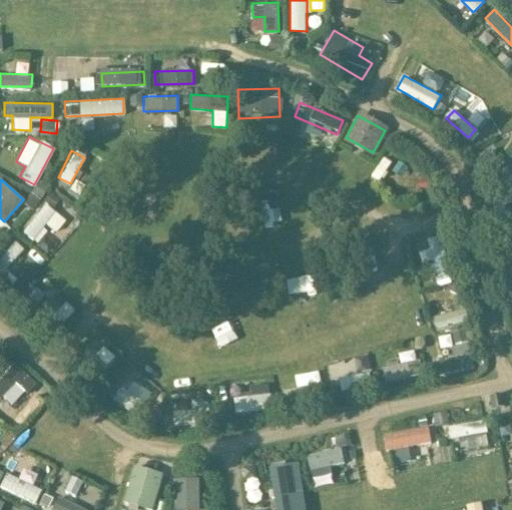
[(35,208),(46,184),(35,179),(24,203),(35,208)]
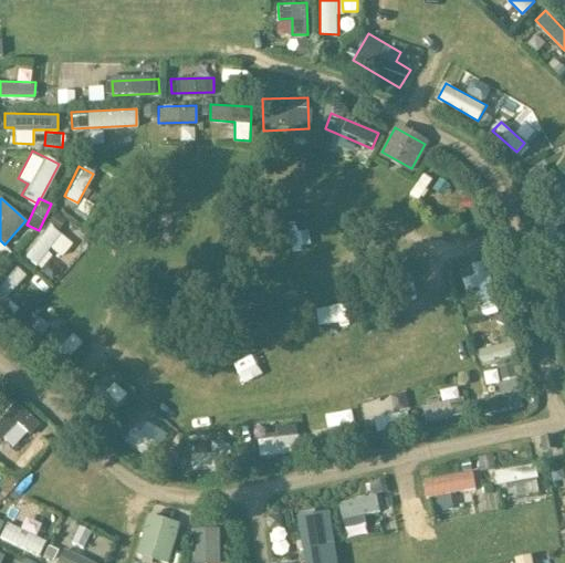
[(51,247),(61,256),(72,243),(51,223),(23,254),(34,264),(51,247)]
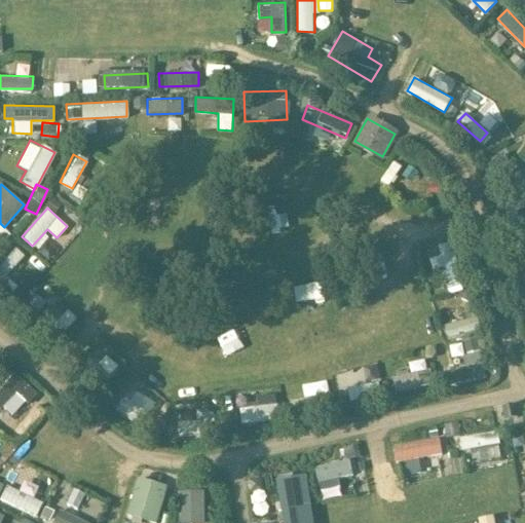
[(273,232),(291,228),(288,210),(269,213),(273,232)]
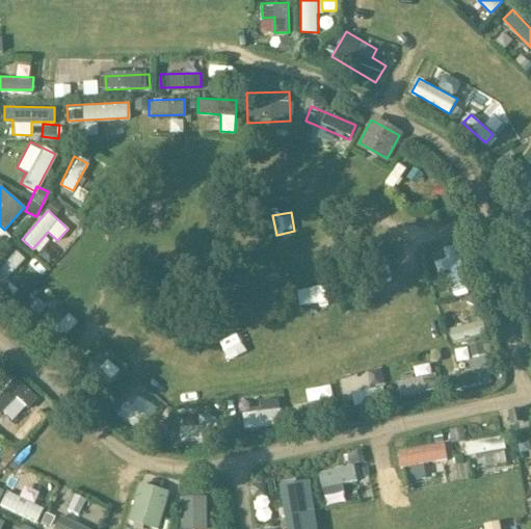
[(458,242),(441,248),(457,294),(474,288),(458,242)]
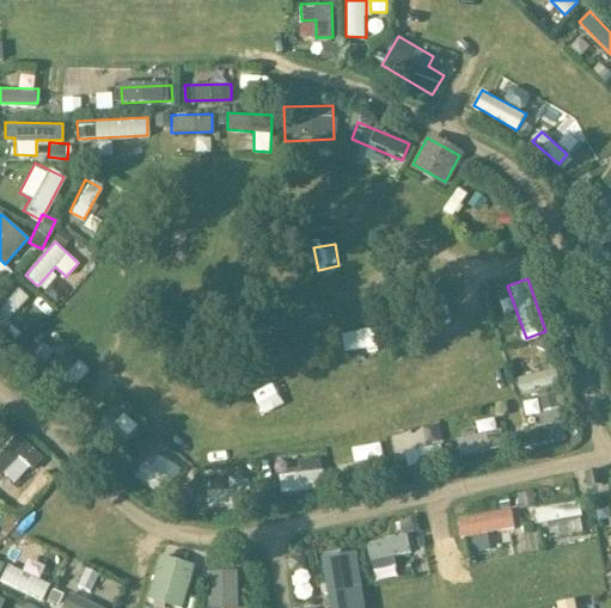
[(0,339),(7,345),(18,330),(7,321),(26,294),(16,287),(0,307),(0,339)]
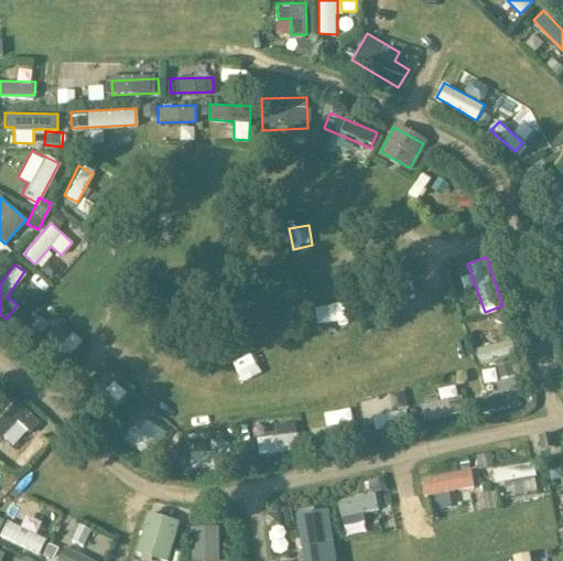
[(58,358),(80,344),(74,333),(52,348),(58,358)]
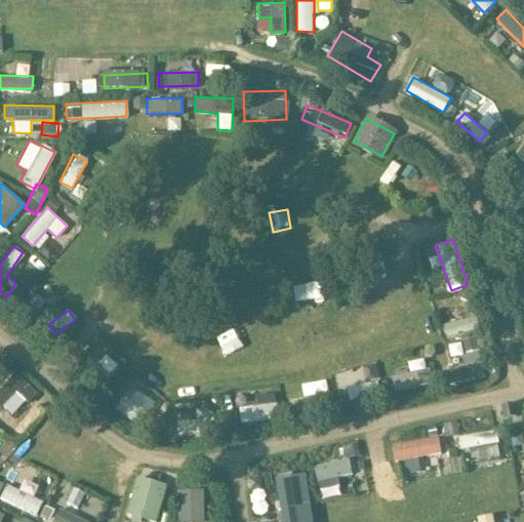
[(444,322),(446,334),(478,330),(477,318),(444,322)]
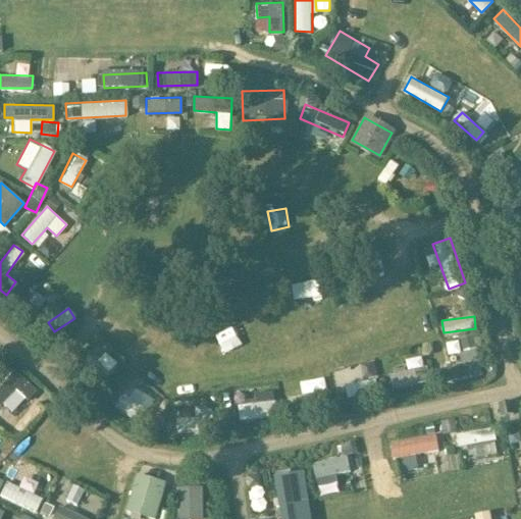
[(117,367),(101,338),(77,351),(94,379),(117,367)]
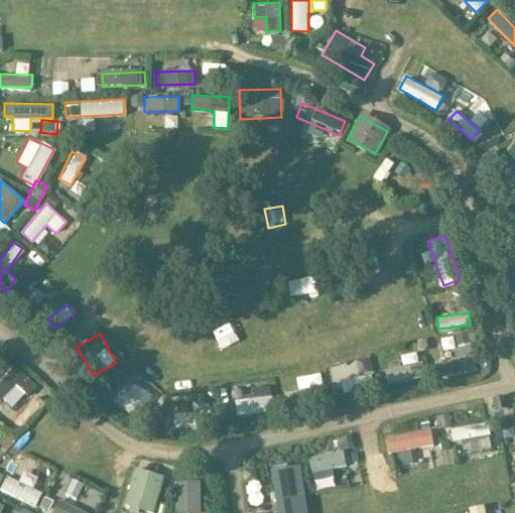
[(402,365),(384,367),(386,382),(423,377),(419,351),(400,354),(402,365)]
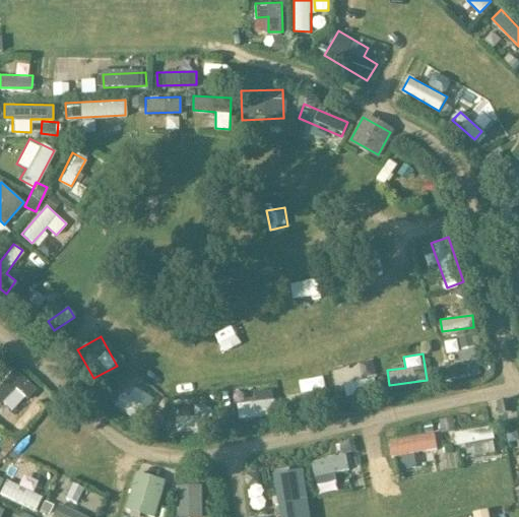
[(0,401),(8,411),(35,389),(16,368),(0,382),(0,401)]
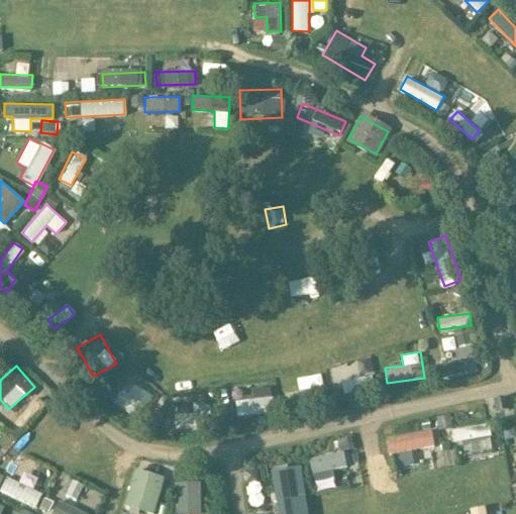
[(134,383),(128,392),(122,388),(113,403),(138,418),(153,395),(134,383)]
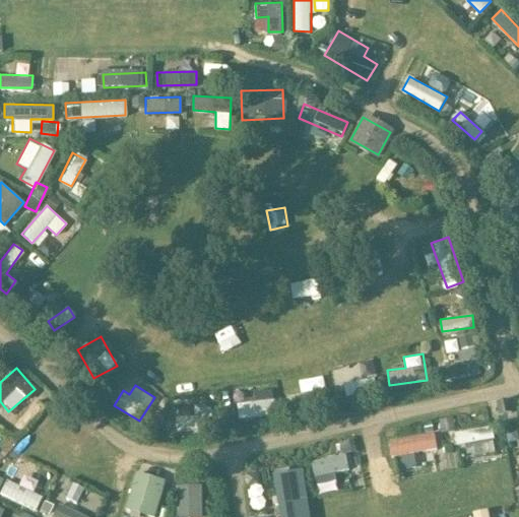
[(275,399),(239,401),(239,417),(275,415),(275,399)]
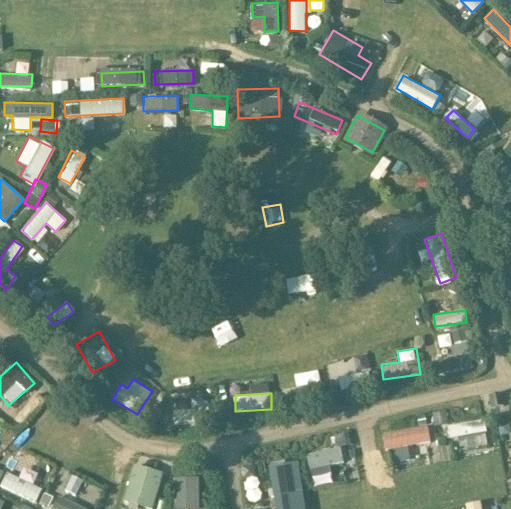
[(463,436),(466,447),(488,443),(483,418),(447,426),(449,438),(463,436)]
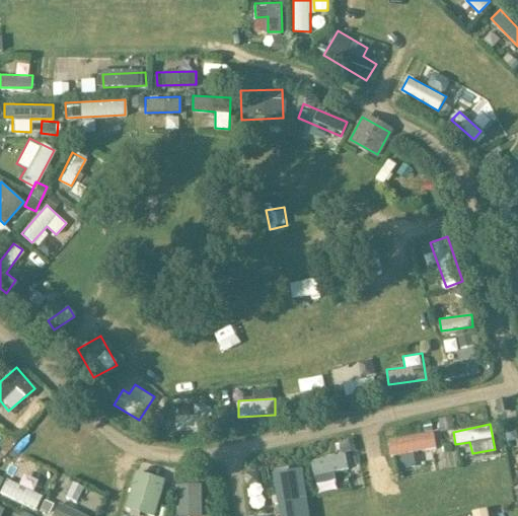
[(388,455),(401,454),(402,465),(414,464),(413,450),(435,449),(434,434),(387,436),(388,455)]
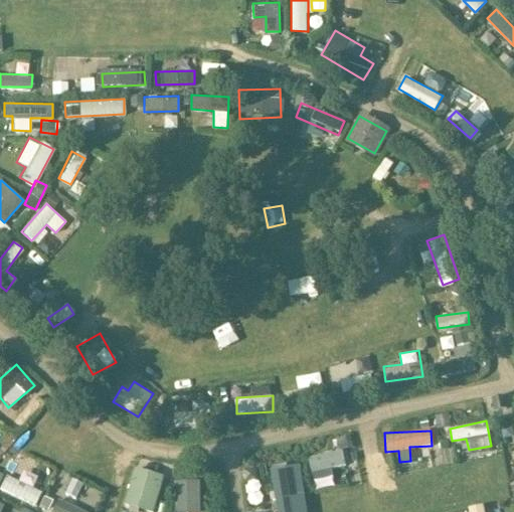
[(313,469),(327,465),(334,485),(347,481),(338,449),(309,458),(313,469)]
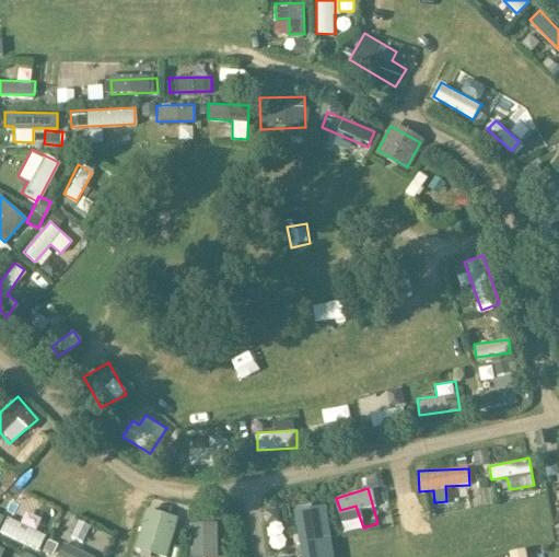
[(297,507),(299,556),(332,556),(329,505),(297,507)]
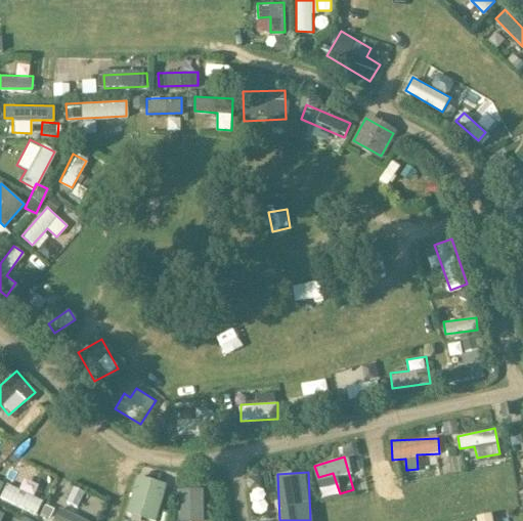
[(126,512),(156,520),(167,483),(137,474),(126,512)]
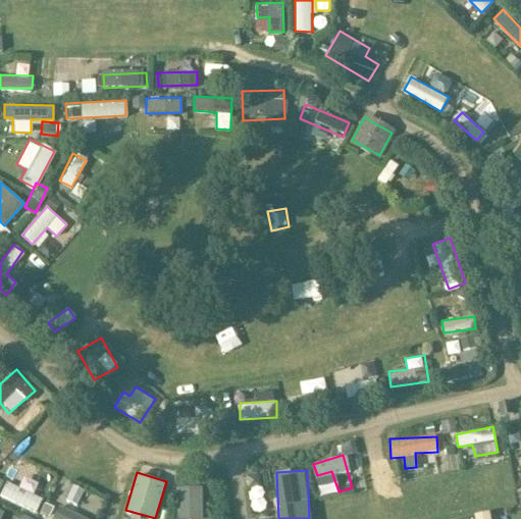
[(0,498),(37,509),(41,497),(34,495),(38,481),(21,476),(19,485),(3,480),(0,490),(0,498)]
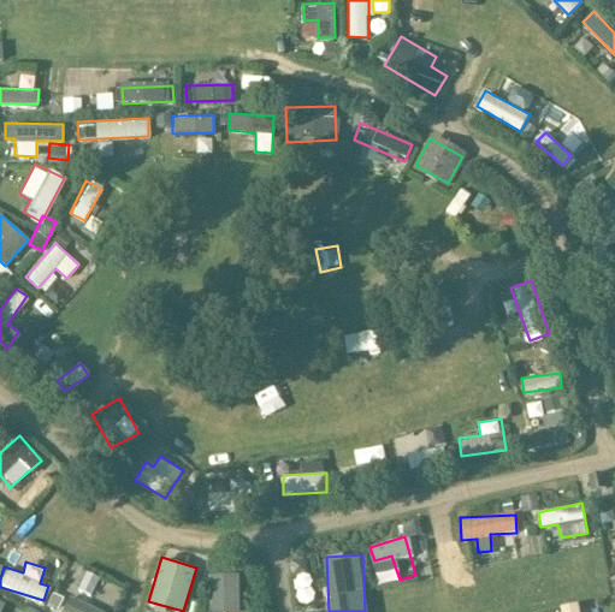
[(238,611),(240,574),(210,575),(210,611),(238,611)]
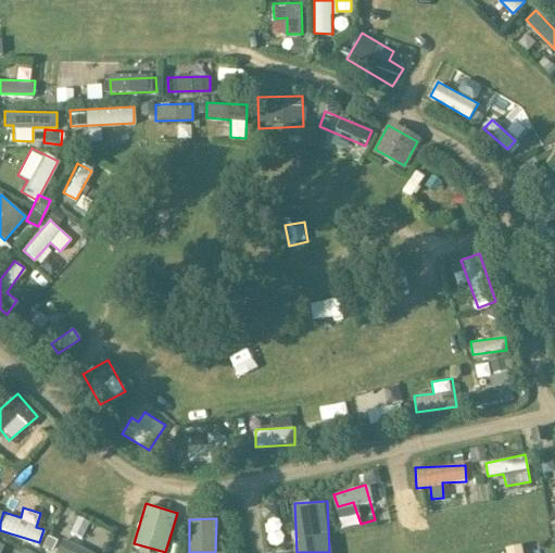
[(96,552),(61,537),(53,552),(96,552)]
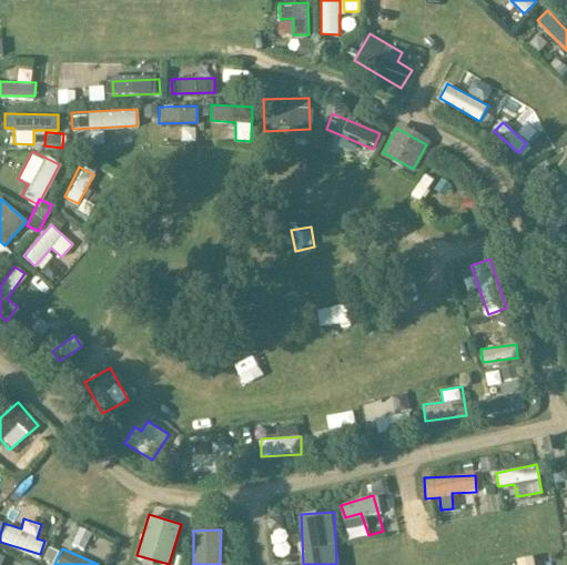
[(535,564),(533,555),(517,560),(517,564),(535,564)]
